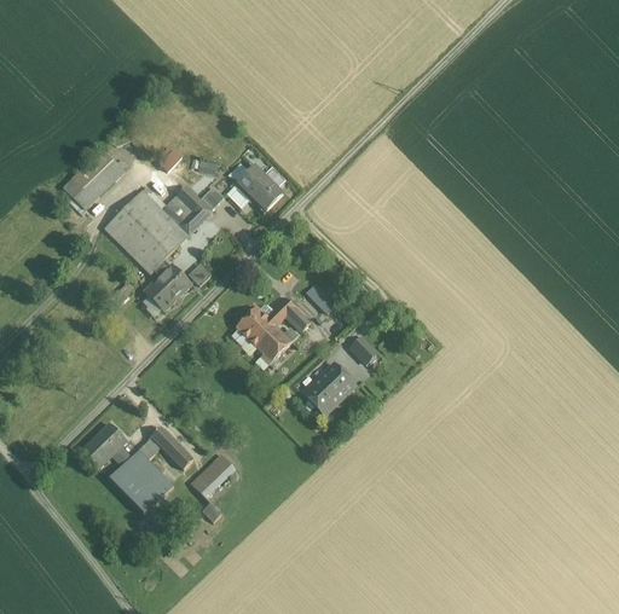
[(125,171),(103,149),(73,179),(94,201),(125,171)]
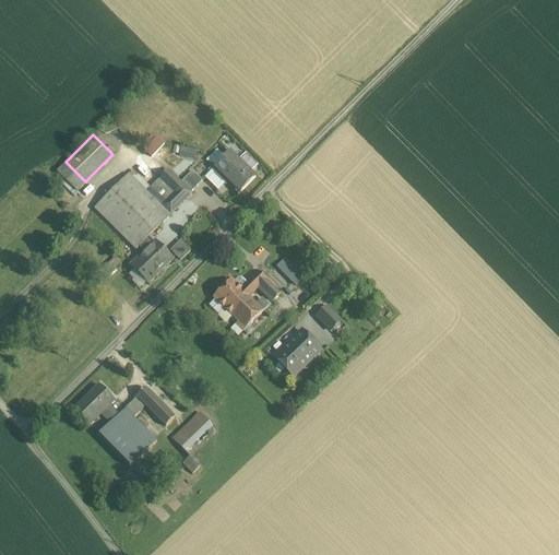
[(158,134),(150,144),(156,150),(165,140),(158,134)]
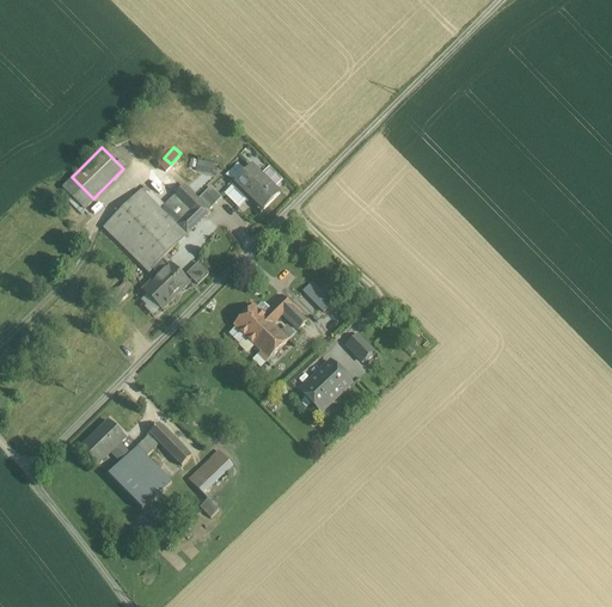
[(213,171),(215,160),(200,157),(196,167),(213,171)]
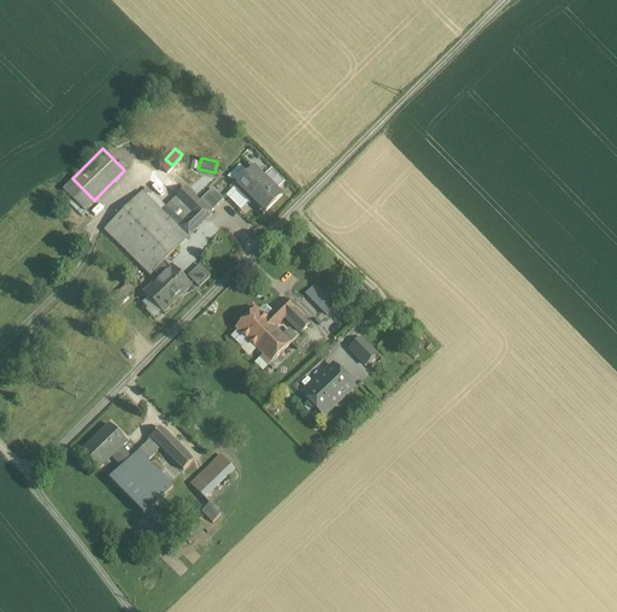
[(282,192),(254,164),(248,170),(240,163),(229,174),(240,178),(234,184),(247,198),(251,194),(265,209),(282,192)]
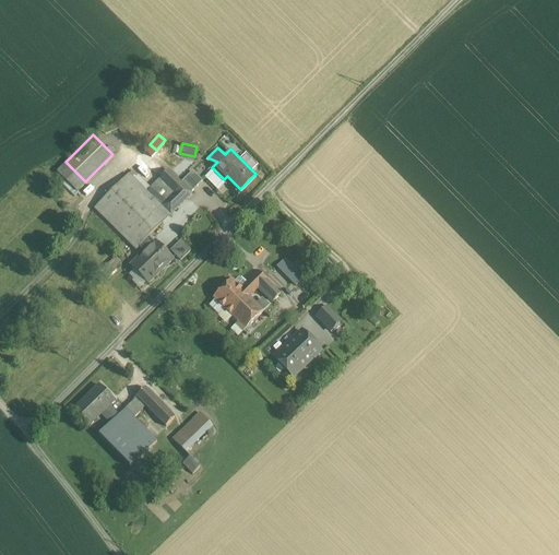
[(85,181),(66,162),(57,169),(78,189),(85,181)]
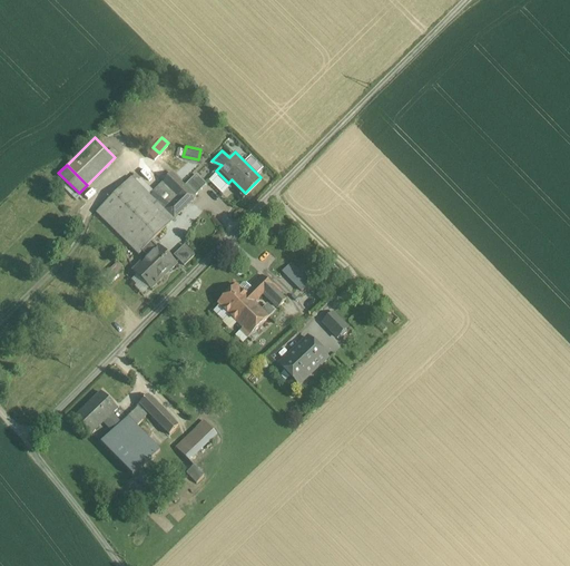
[(149,193),(131,175),(96,211),(138,253),(143,249),(150,241),(174,217),(196,195),(172,171),(163,179),(178,194),(165,207),(149,193)]
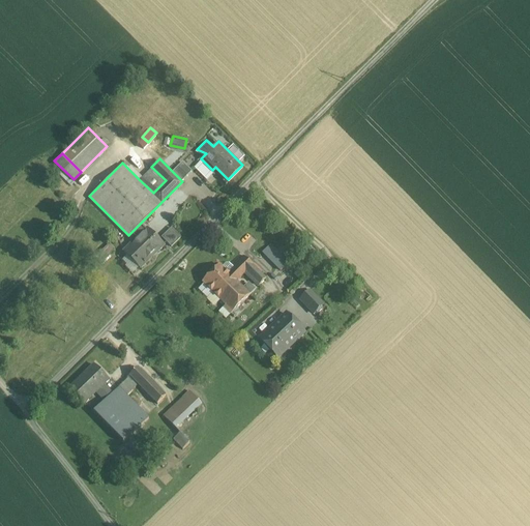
[(192,169),(182,159),(174,168),(183,177),(192,169)]
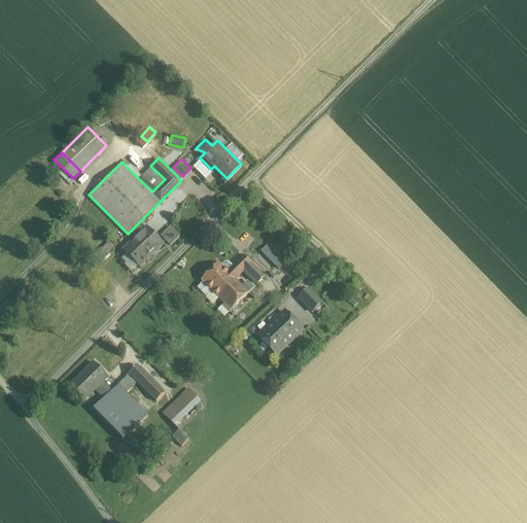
[(165,179),(150,166),(138,178),(152,192),(165,179)]
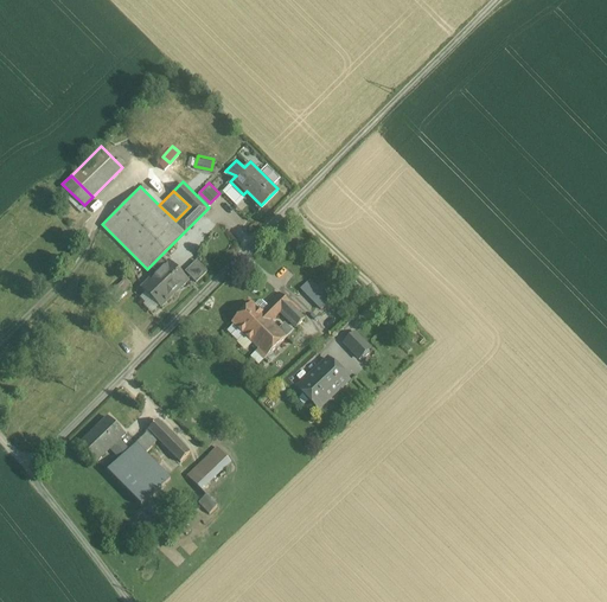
[(168,260),(166,262),(160,256),(152,264),(157,270),(141,286),(160,305),(167,299),(166,298),(179,285),(180,286),(187,279),(168,260)]
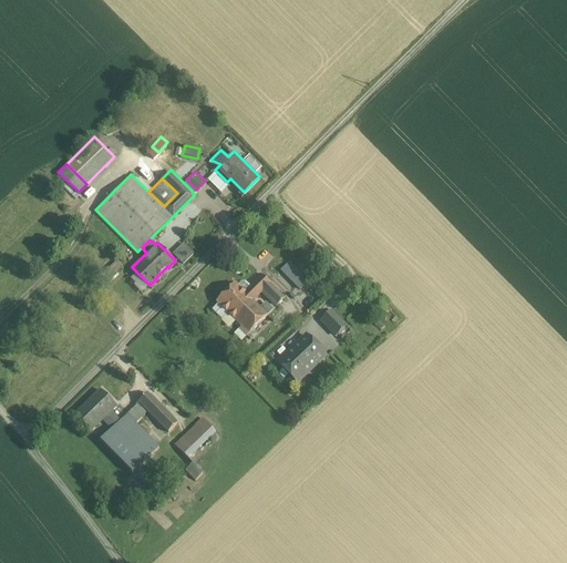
[(184,242),(173,252),(183,262),(194,252),(184,242)]
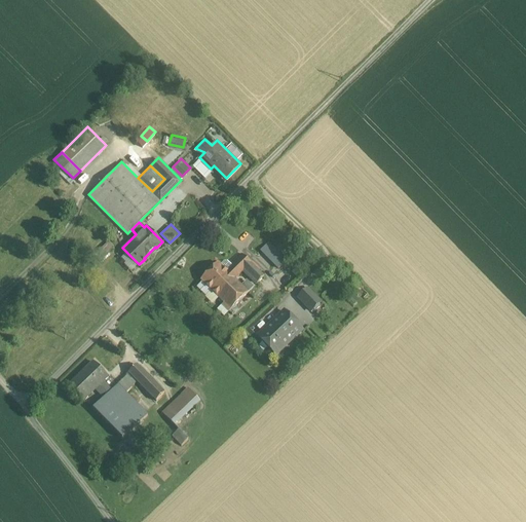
[(108,239),(94,253),(99,258),(113,245),(108,239)]
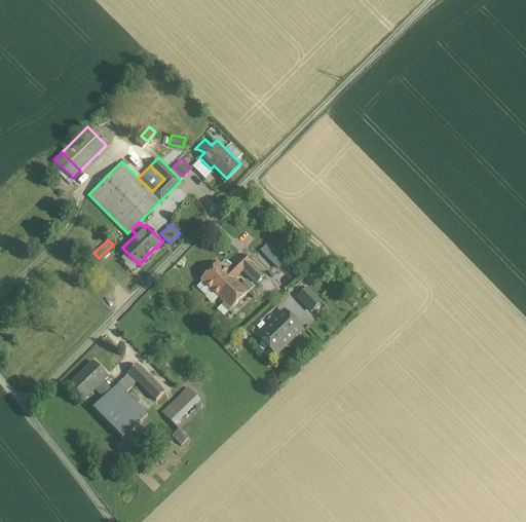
[(279,240),(275,246),(282,251),(286,246),(279,240)]
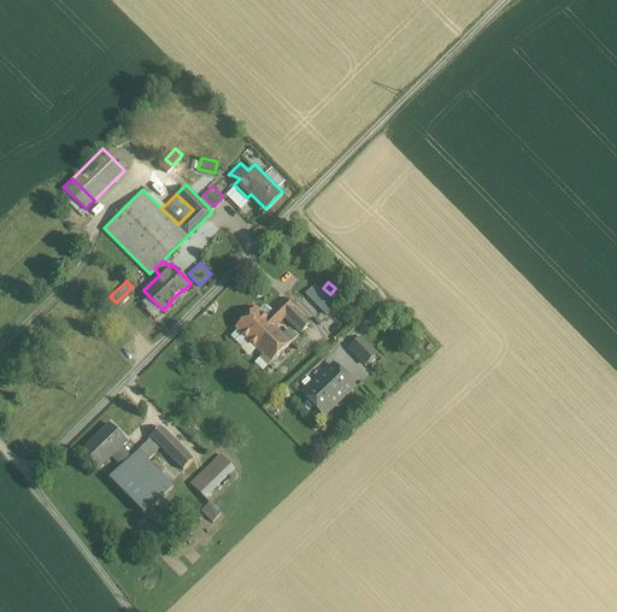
[(319,286),(310,295),(319,305),(329,296),(319,286)]
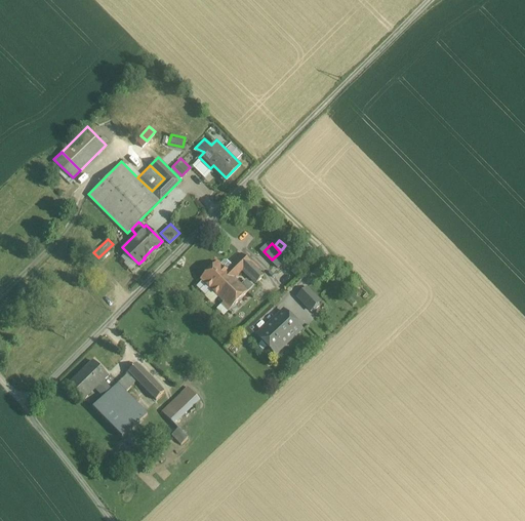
[(250,259),(241,251),(231,263),(232,264),(227,269),(229,271),(234,276),(243,267),(256,280),(264,274),(249,259),(250,259)]
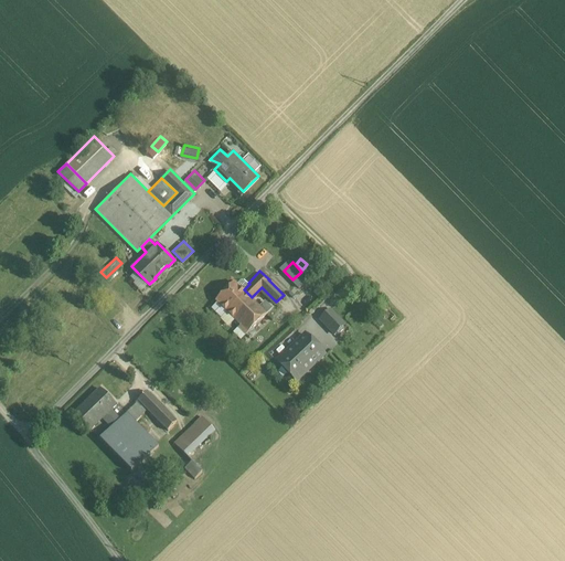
[(301,272),(292,279),(298,286),(307,277),(301,272)]
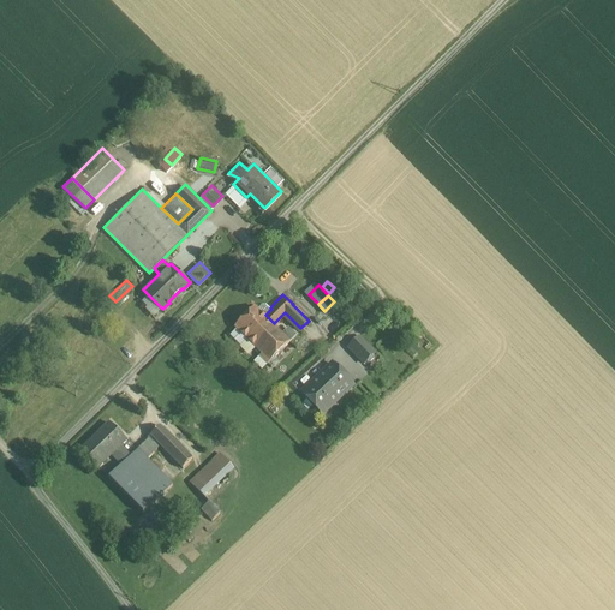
[(255,304),(234,324),(237,327),(231,333),(242,342),(248,336),(248,338),(268,317),(266,315),(255,304)]
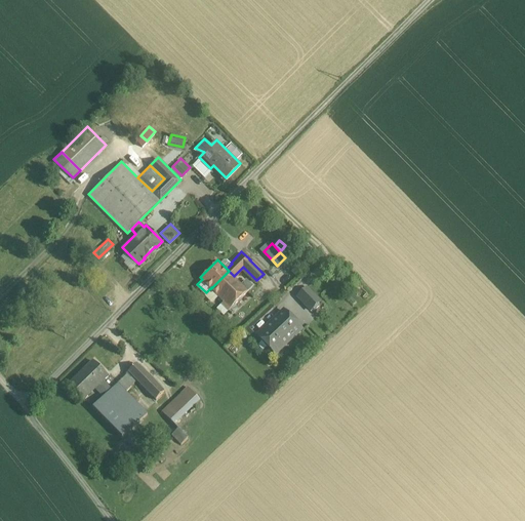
[(234,276),(229,271),(211,288),(224,301),(221,303),(229,309),(247,289),(234,276)]
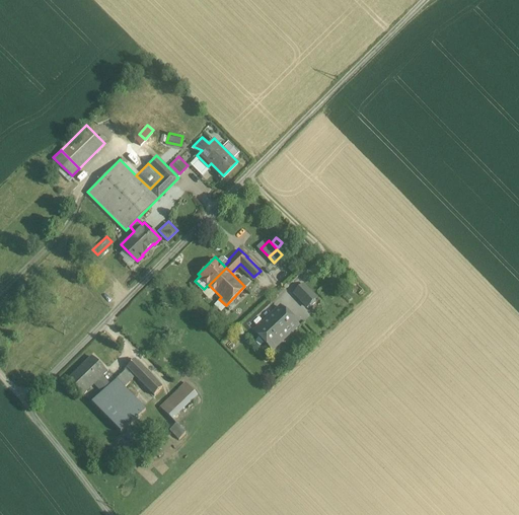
[(308,305),(318,294),(304,279),(293,290),(308,305)]
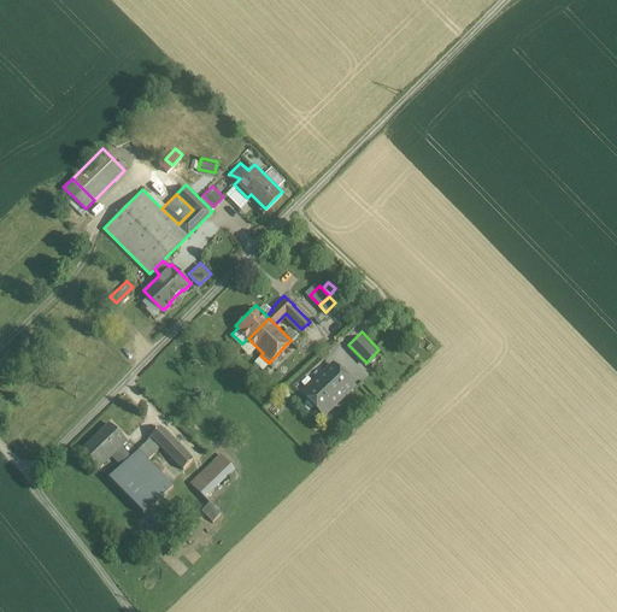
[(333,362),(303,390),(323,413),(354,383),(333,362)]
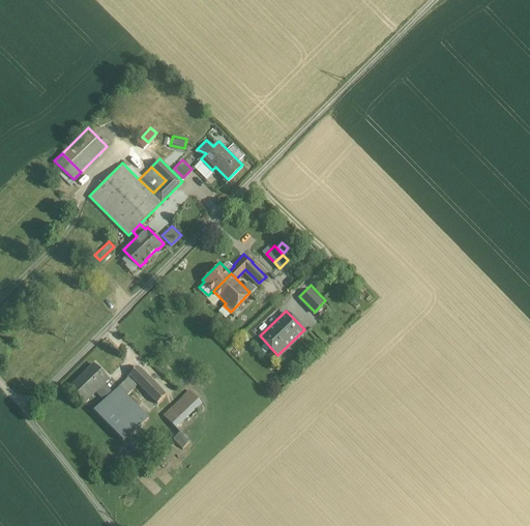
[(109,376),(94,362),(70,385),(84,400),(96,388),(105,398),(112,390),(102,381),(109,376)]
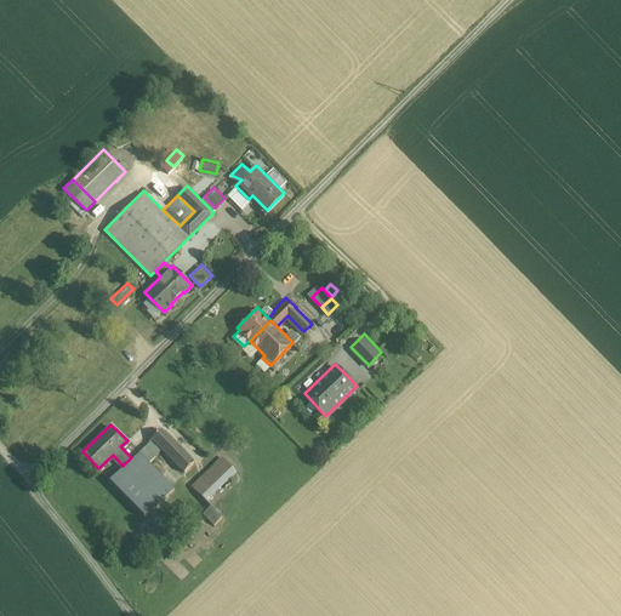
[(194,460),(161,427),(152,437),(153,437),(161,446),(184,469),(194,460)]
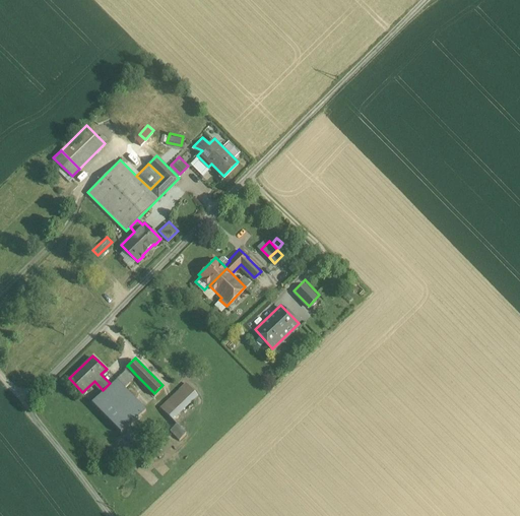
[(103,390),(91,401),(121,432),(146,407),(124,385),(135,374),(128,366),(103,390)]
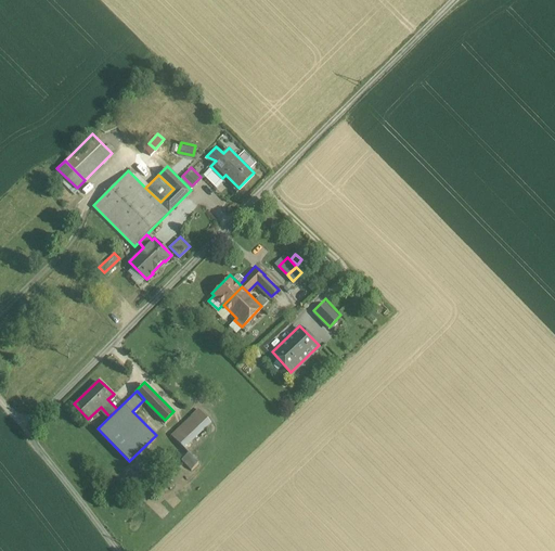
[(198,406),(171,433),(180,441),(207,415),(198,406)]
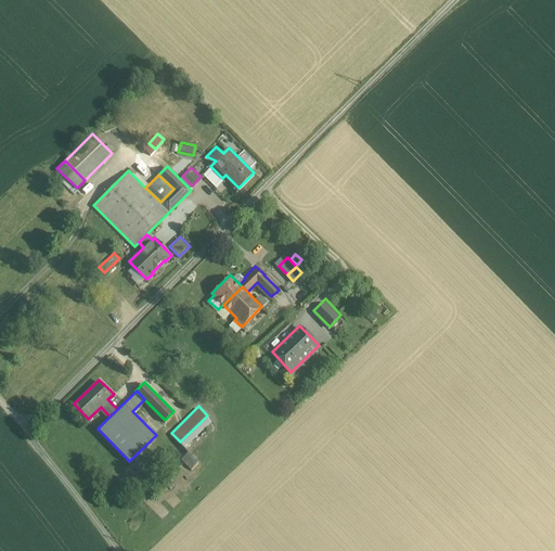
[(207,415),(180,441),(189,451),(198,461),(226,435),(207,415)]
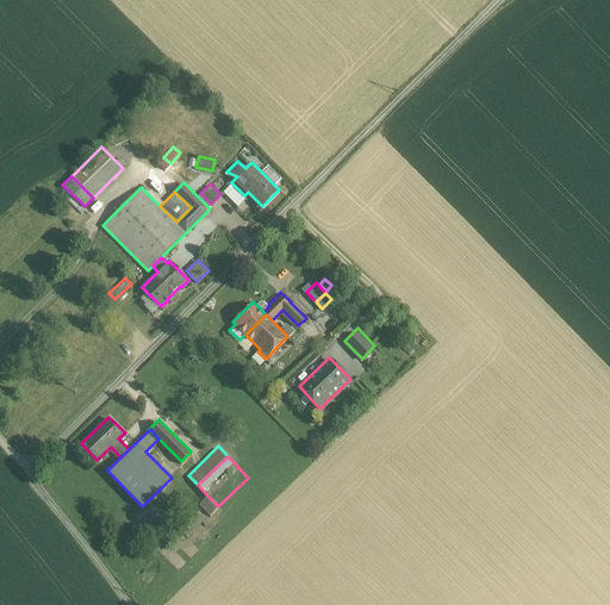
[(218,506),(207,496),(199,503),(210,513),(218,506)]
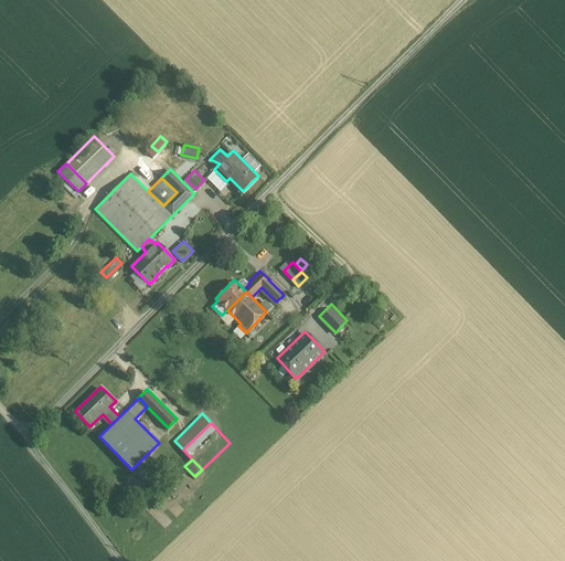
All buildings are outlined.
